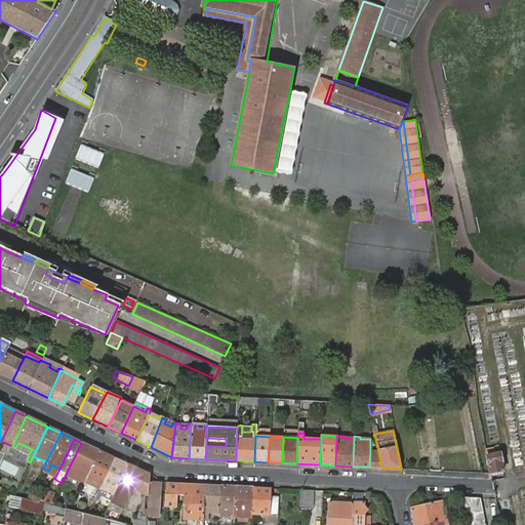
[(15,448),(29,454),(32,449),(18,443),(15,448)]
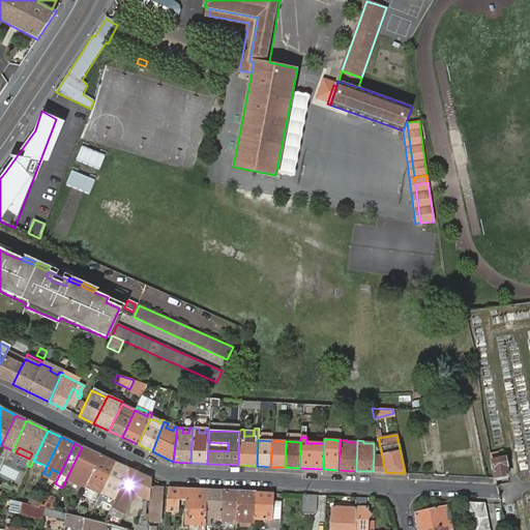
[(101,457),(82,447),(70,470),(90,479),(101,457)]
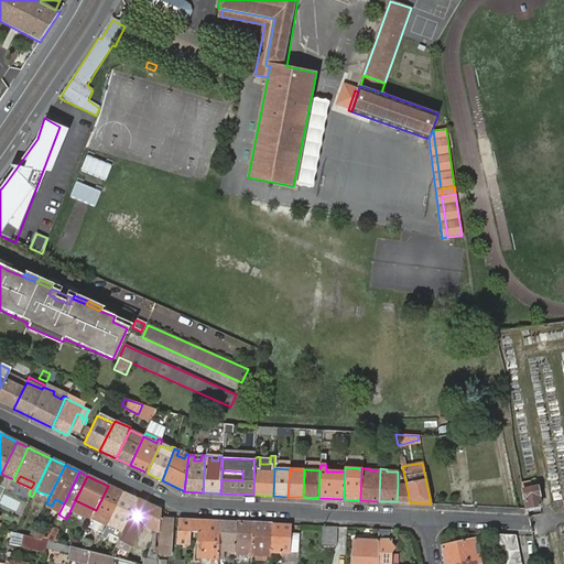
[(540,484),(522,487),(525,509),(542,506),(541,497),(543,497),(540,484)]
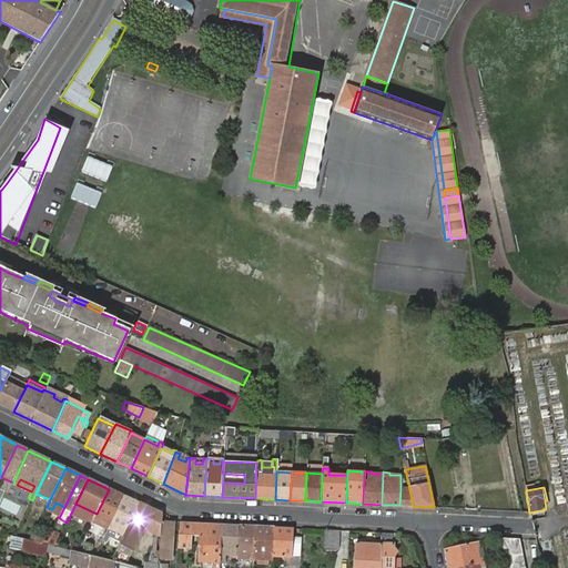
[(123,496),(109,489),(97,514),(92,524),(103,529),(104,527),(108,529),(109,526),(123,496)]
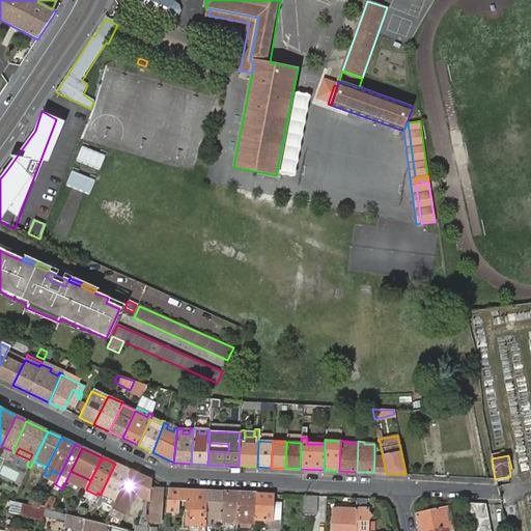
[(374,457),(373,472),(386,473),(383,457),(374,457)]
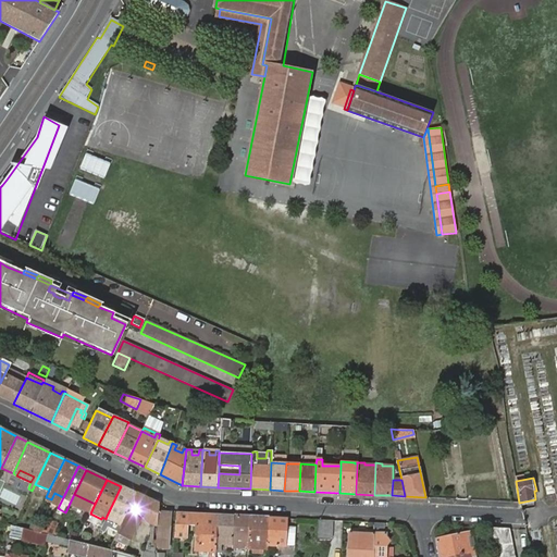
[(136,494),(121,486),(107,516),(119,521),(116,524),(120,527),(136,494)]
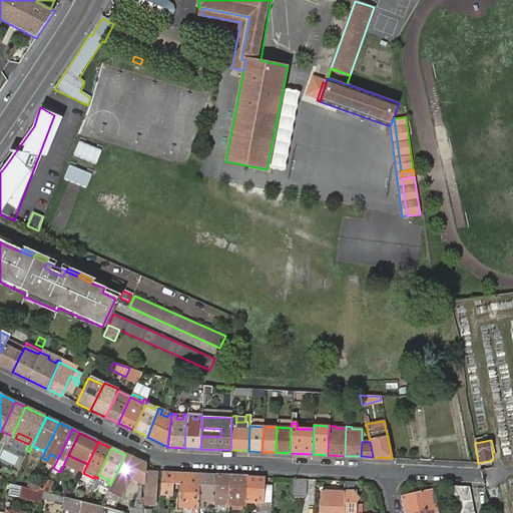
[(55,464),(58,458),(50,454),(47,460),(55,464)]
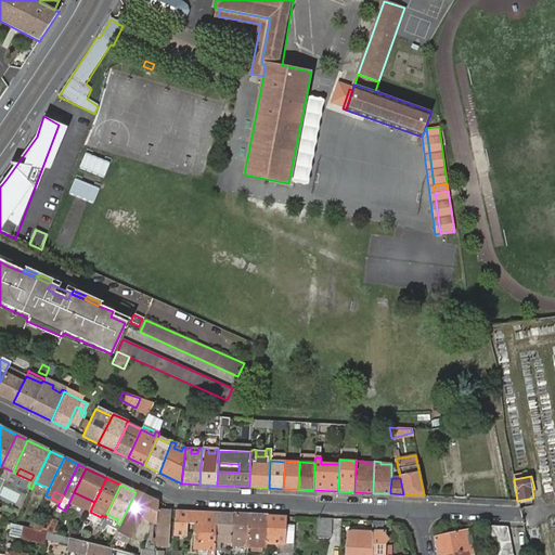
[(151,499),(136,492),(119,525),(107,550),(112,551),(121,553),(138,518),(141,511),(145,510),(151,499)]
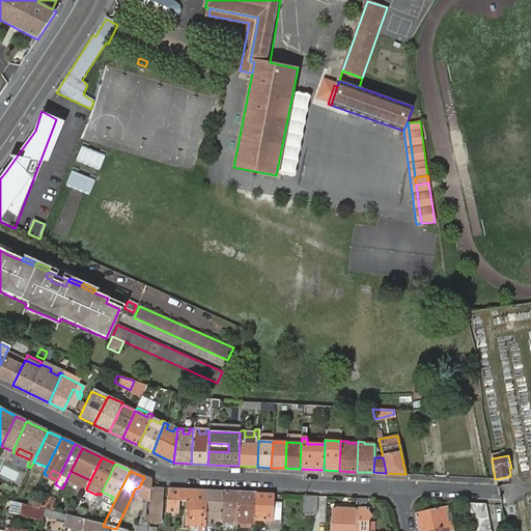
[(151,481),(144,477),(139,487),(135,488),(132,496),(149,503),(150,488),(151,481)]
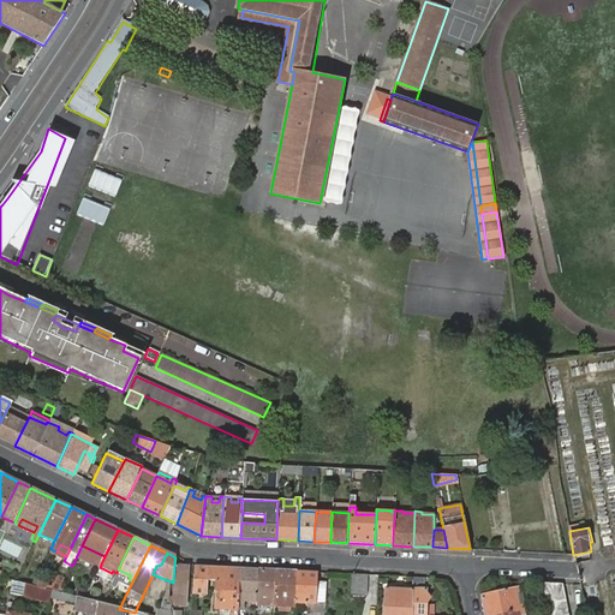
[(172,598),(172,603),(185,604),(187,566),(174,566),(173,583),(172,598)]
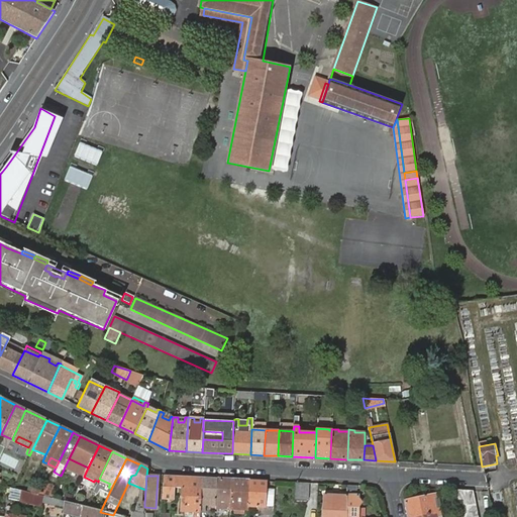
[(175,477),(163,477),(162,499),(173,499),(174,489),(175,477)]
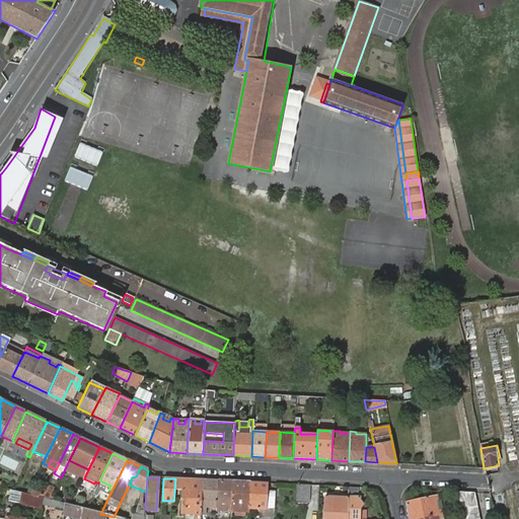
[(183,478),(175,478),(174,491),(182,491),(183,478)]
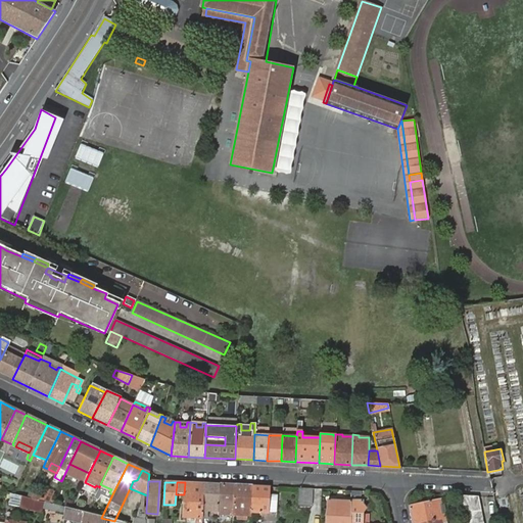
[(203,484),(185,482),(184,494),(183,518),(195,519),(194,522),(201,522),(201,518),(203,484)]
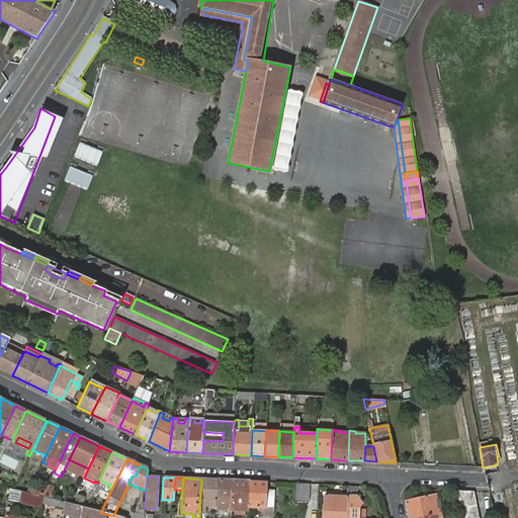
[(218,481),(201,480),(199,513),(205,513),(206,506),(217,506),(218,481)]
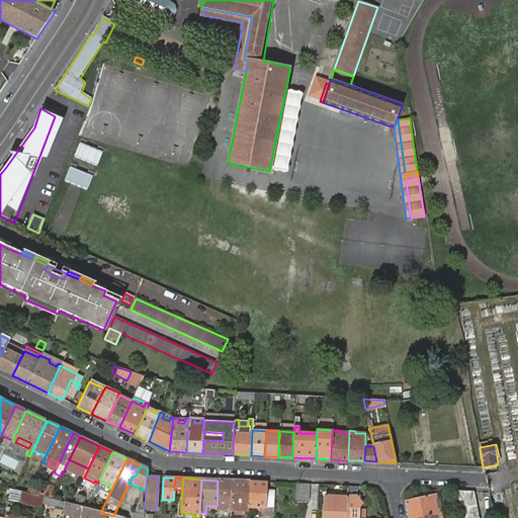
[(232,481),(218,481),(217,506),(217,509),(221,510),(221,502),(226,502),(226,510),(230,509),(232,481)]
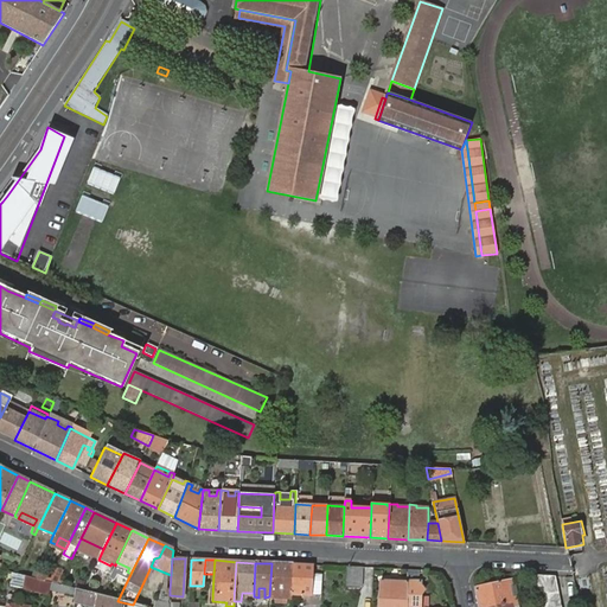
[(293,564),(272,563),(269,596),(292,598),(292,593),(293,564)]
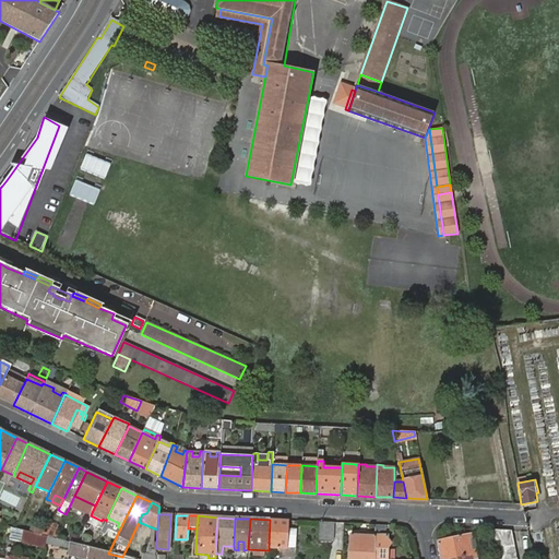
[(288,521),(270,520),(269,546),(287,547),(288,521)]
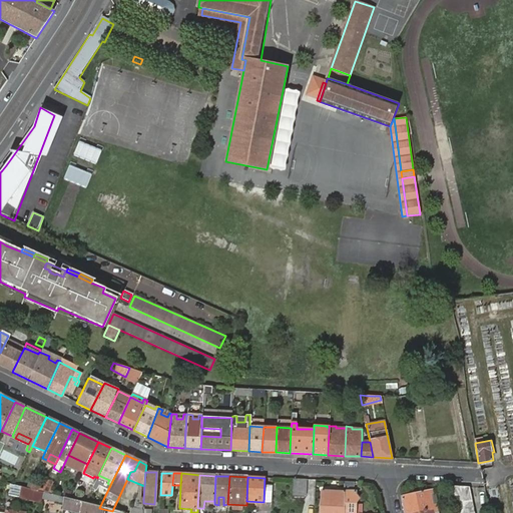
[(305,480),(292,480),(291,495),(304,496),(305,480)]
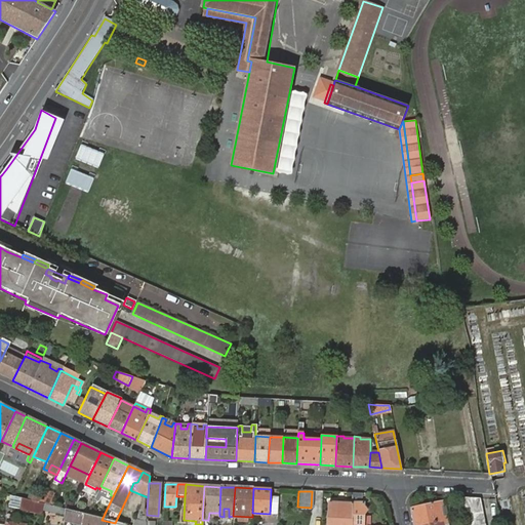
[(12,497),(9,496),(7,507),(19,509),(21,499),(12,497)]
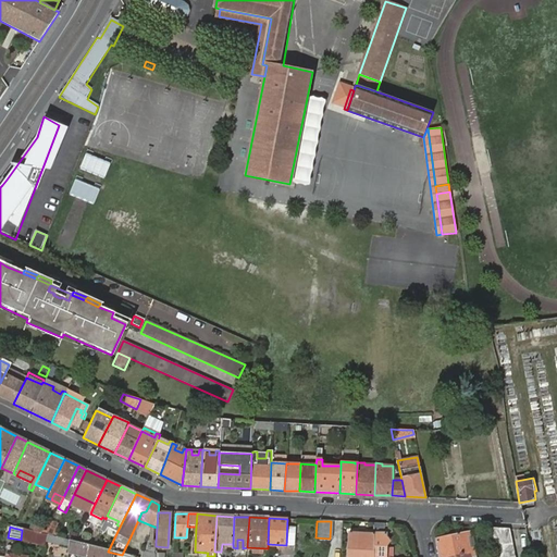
[(515,556),(509,529),(489,528),(494,556),(515,556)]
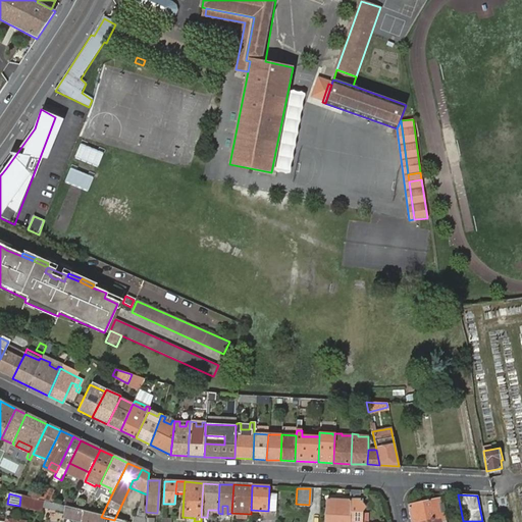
[(34,500),(20,497),(19,506),(18,508),(33,510),(34,500)]
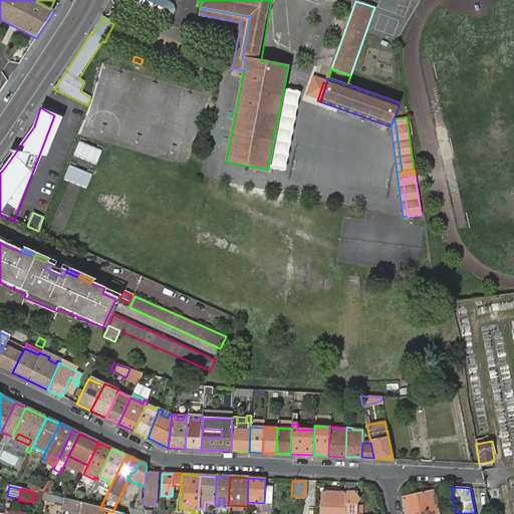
[(403,497),(405,513),(435,513),(439,512),(437,502),(434,503),(432,495),(436,494),(435,490),(403,497)]
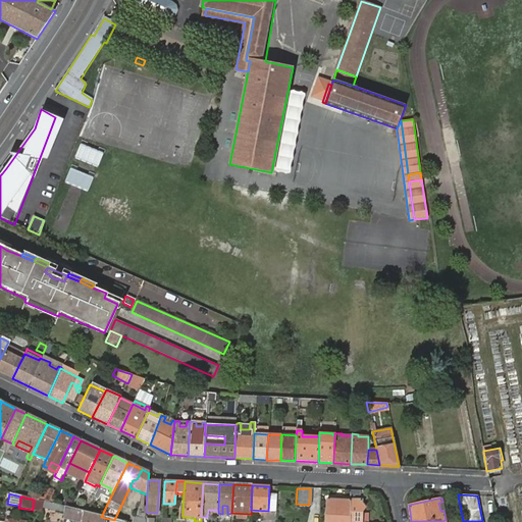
[(43,502),(34,500),(33,510),(42,511),(42,508),(43,502)]
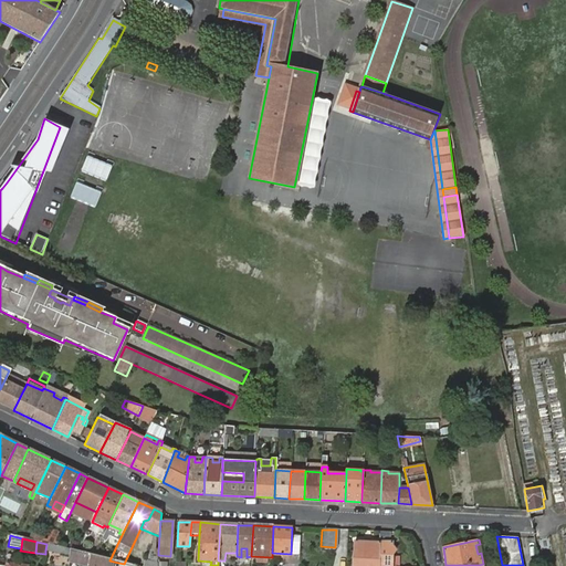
[(378,565),(379,543),(355,542),(354,565),(378,565)]
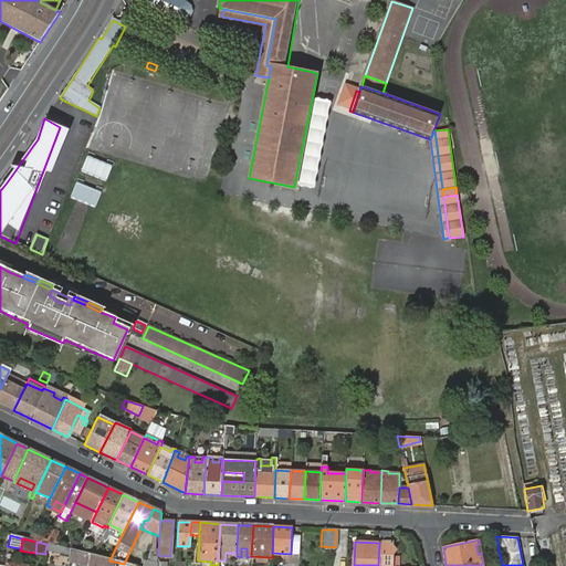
[(391,565),(392,543),(379,543),(378,565),(391,565)]
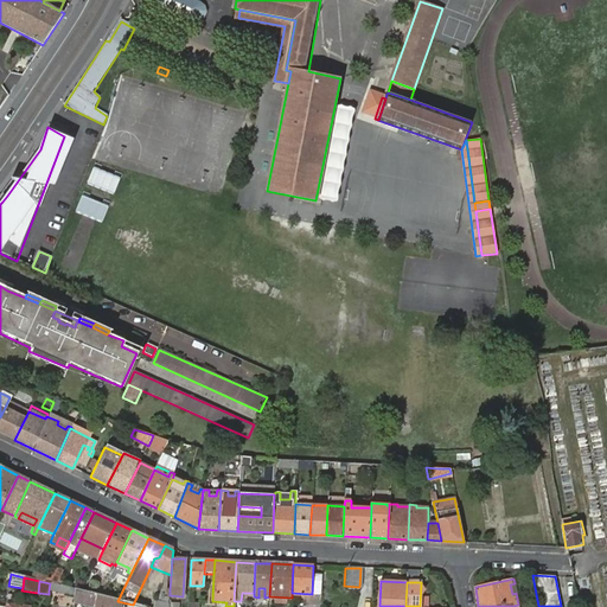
[(76,590),(50,583),(49,590),(75,596),(76,590)]
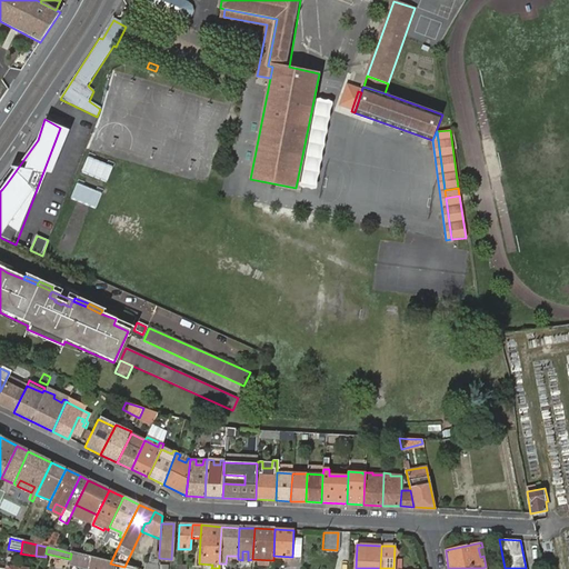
[(88,568),(90,558),(71,553),(70,559),(69,565),(87,568),(88,568)]
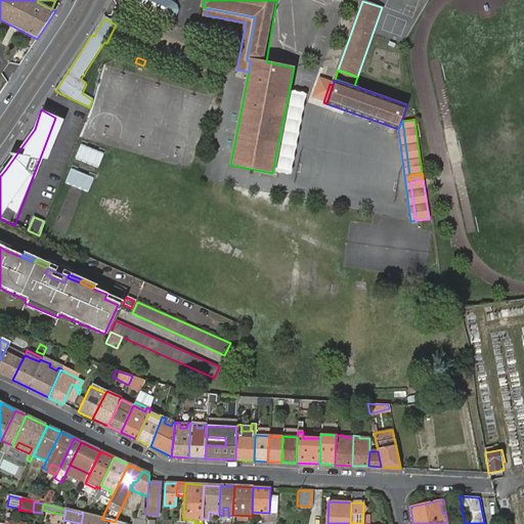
[(144,523),(146,514),(146,510),(139,510),(138,520),(134,519),(132,523),(144,523)]
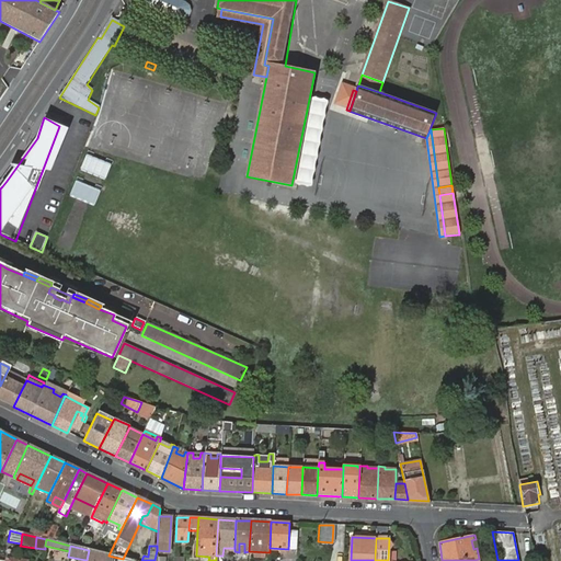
[(109,556),(89,550),(87,560),(112,560),(113,557),(109,556)]
